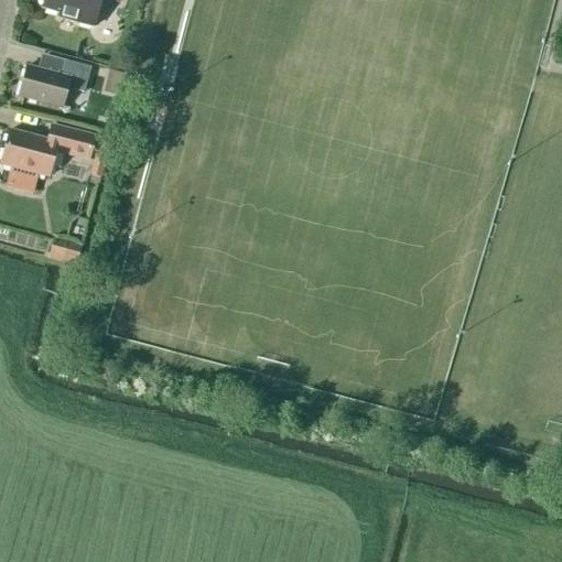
[(44,7),(62,12),(61,17),(95,25),(101,0),(120,0),(44,0),(45,2),(44,7)]
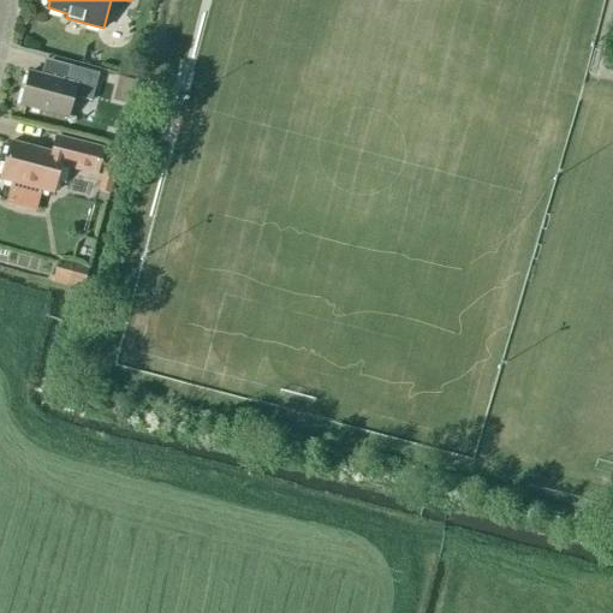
[(72,65),(69,81),(30,71),(22,103),(69,117),(75,95),(93,100),(100,72),(72,65)]
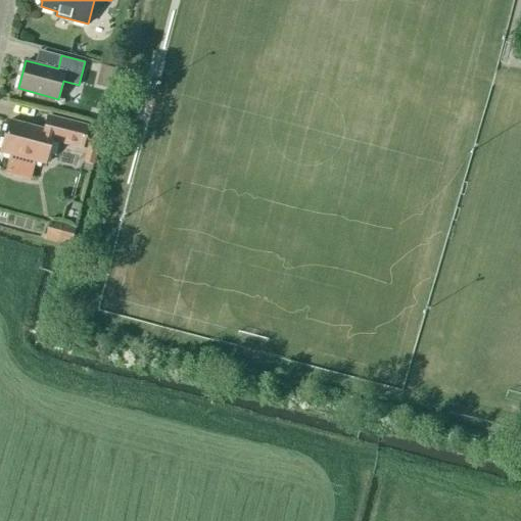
[(46,129),(10,120),(2,151),(46,162),(52,139),(83,147),(89,126),(49,115),(46,129)]
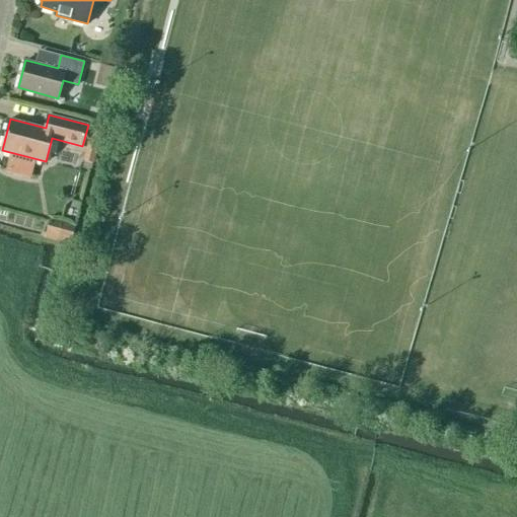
[(104,126),(94,124),(89,148),(99,150),(104,126)]
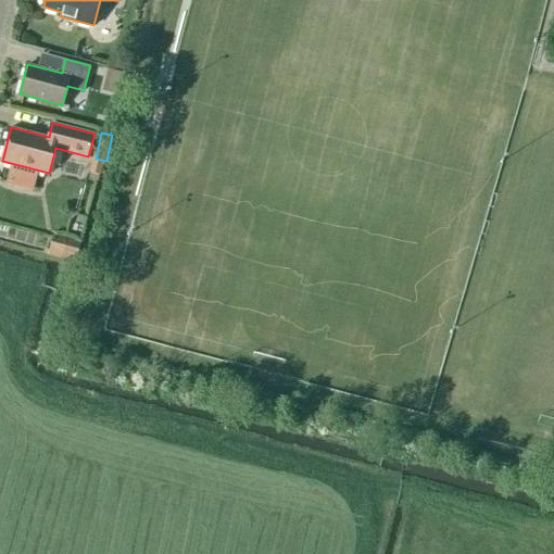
[(49,253),(75,260),(80,241),(54,234),(49,253)]
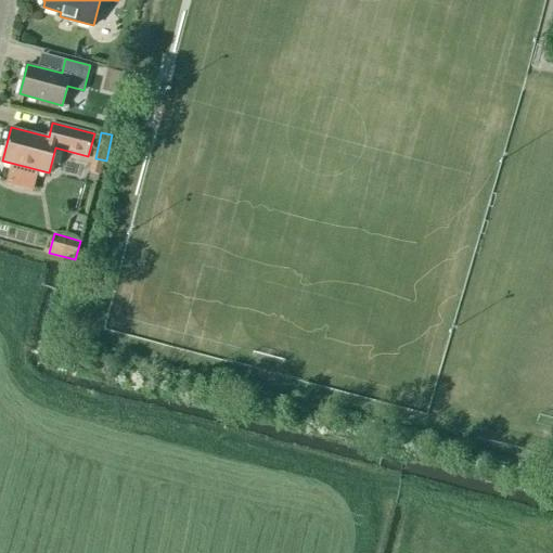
All buildings are outlined.
